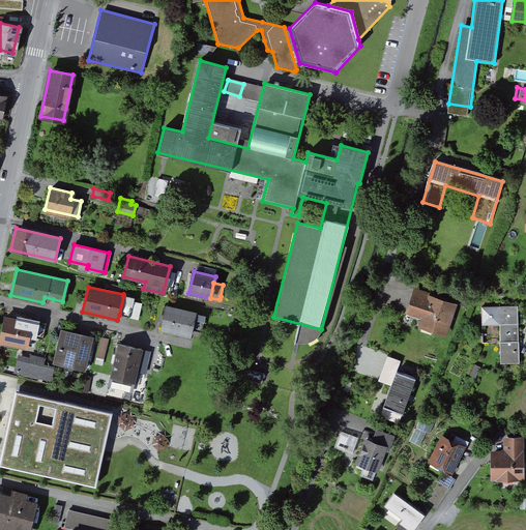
[(457,304),(413,291),(410,303),(407,314),(421,319),(418,327),(446,335),(457,304)]
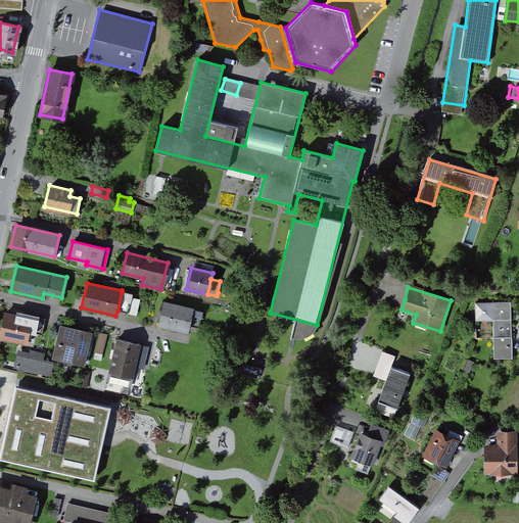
[(131,297),(132,294),(122,292),(118,311),(123,312),(128,313),(131,297)]
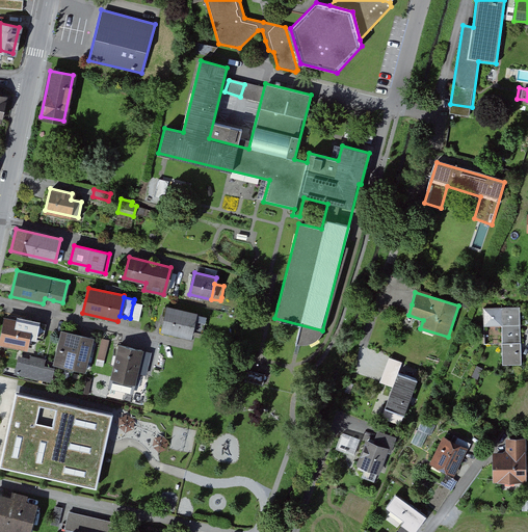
[(129,319),(137,320),(141,304),(133,302),(130,318),(129,319)]
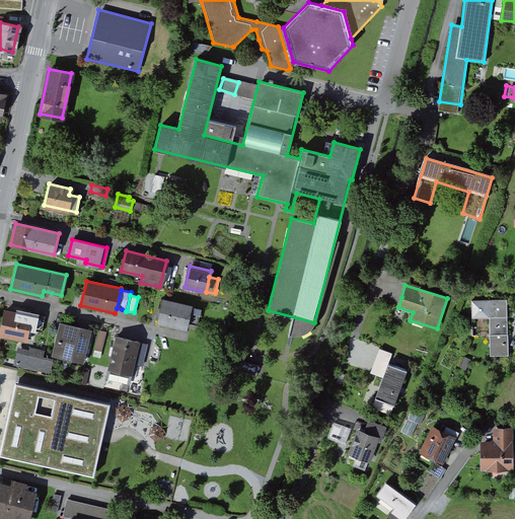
[(192,306),(163,300),(157,323),(187,329),(192,306)]
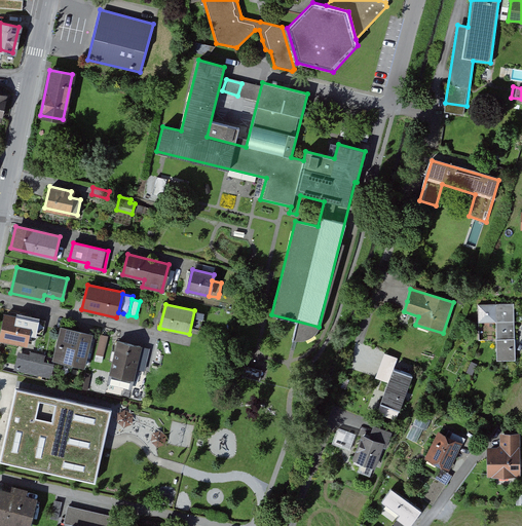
[(496,361),(515,360),(514,304),(477,305),(478,323),(495,322),(496,361)]
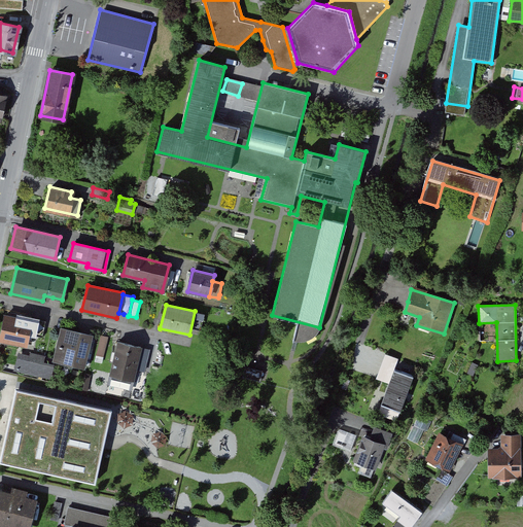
[(30,317),(14,314),(13,318),(5,316),(0,339),(24,344),(26,332),(29,319),(30,317)]
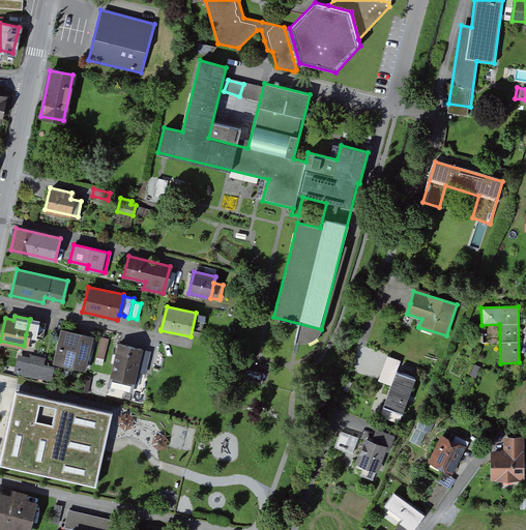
[(41,337),(44,323),(29,321),(26,334),(41,337)]
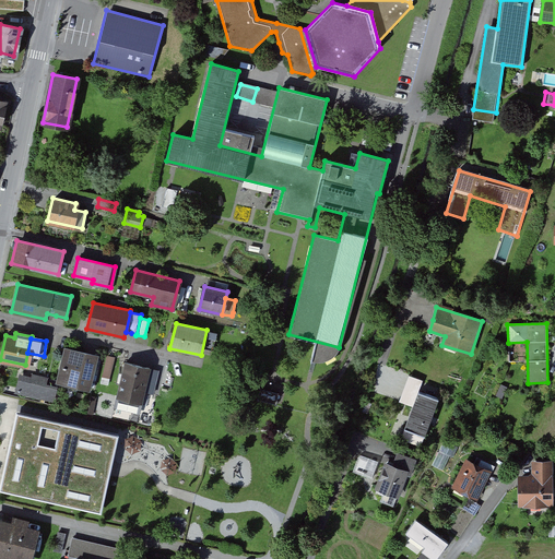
[(96,355),(65,347),(56,382),(89,390),(96,355)]
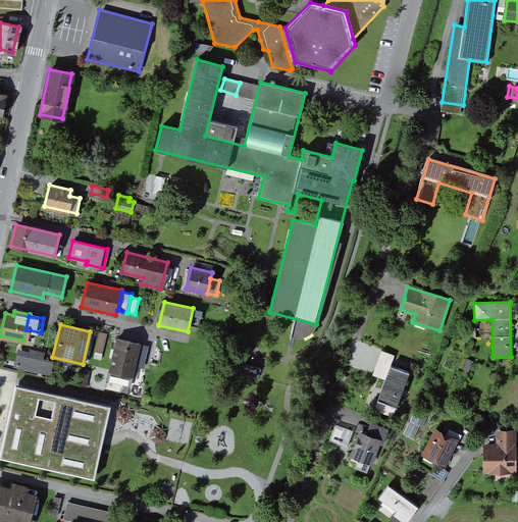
[(138,344),(115,338),(105,379),(128,385),(138,344)]
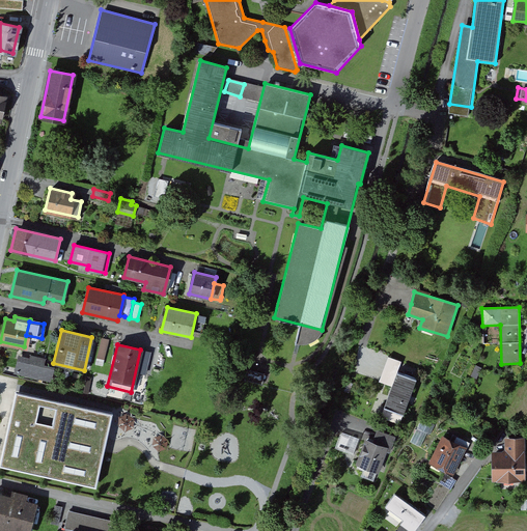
[(37,379),(42,358),(16,353),(11,373),(37,379)]
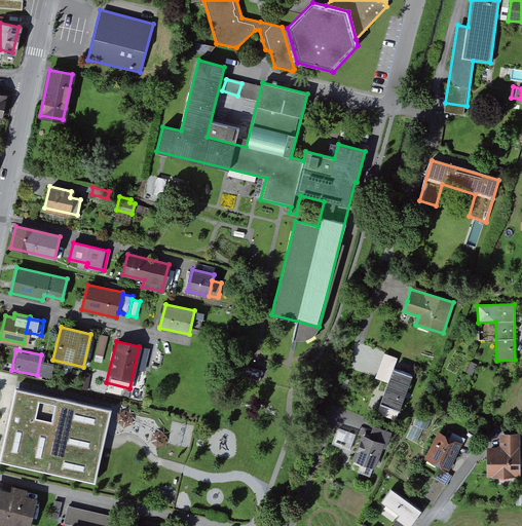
[(256,369),(244,366),(240,375),(253,379),(256,369)]
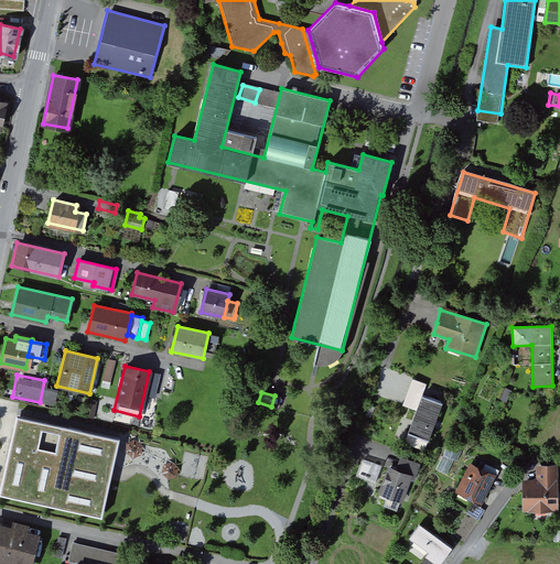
[(443,404),(423,397),(421,400),(409,433),(429,441),(443,404)]
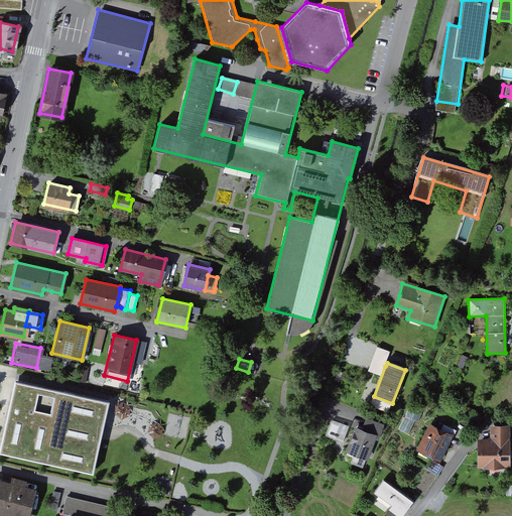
[(109,401),(14,380),(0,442),(0,452),(93,473),(109,401)]
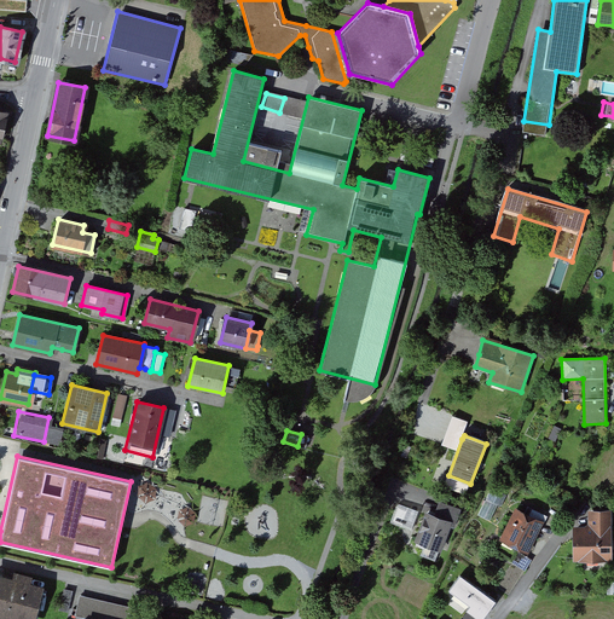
[(135,501),(154,498),(151,481),(133,482),(135,501)]
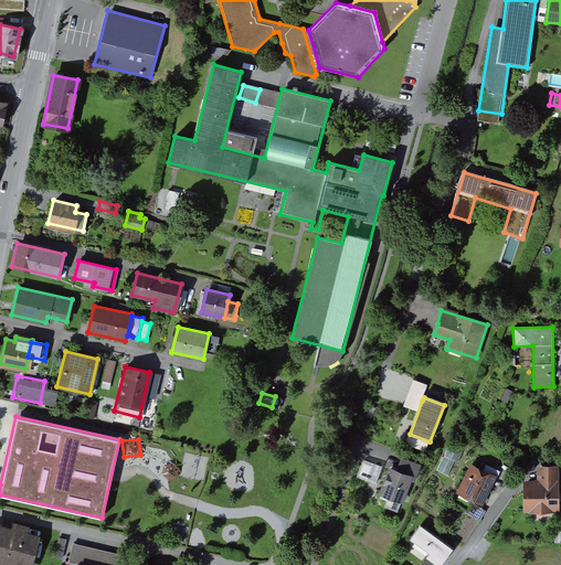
[(395,470),(390,468),(379,494),(402,503),(412,480),(415,481),(422,466),(401,457),(395,470)]
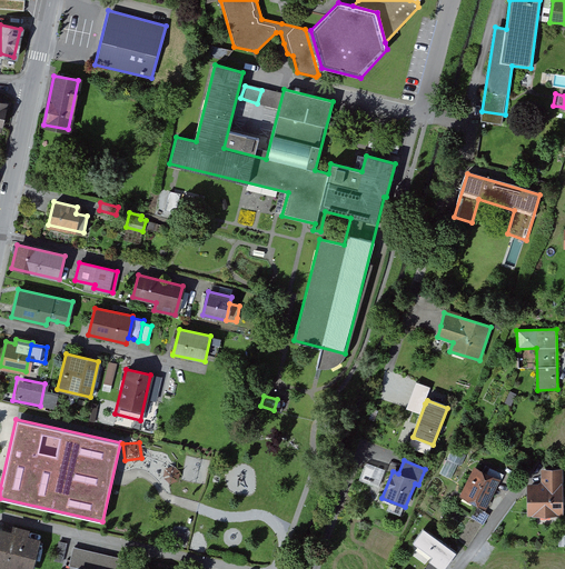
[(382,469),(365,462),(359,479),(376,486),(382,469)]
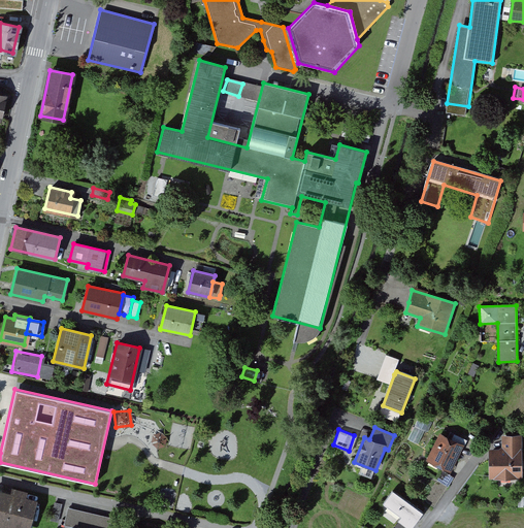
[(464,446),(439,434),(427,461),(451,472),(464,446)]
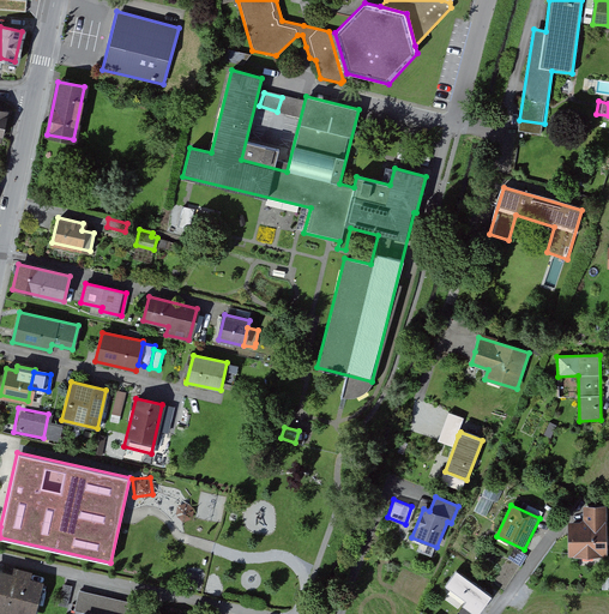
[(568,523),(568,557),(607,557),(608,506),(584,506),(584,515),(584,523),(568,523)]
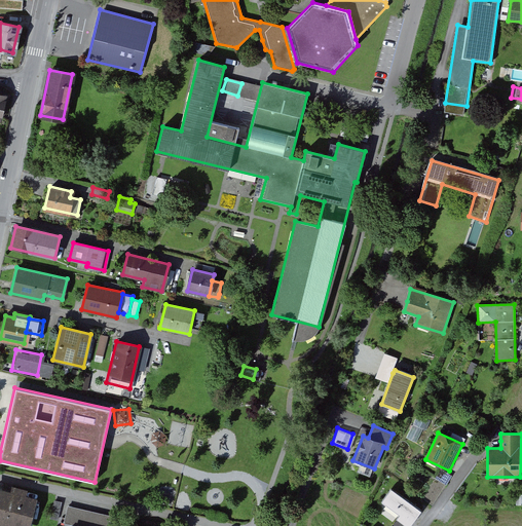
[(398,514),(388,525),(408,525),(420,510),(390,489),(380,502),(398,514)]
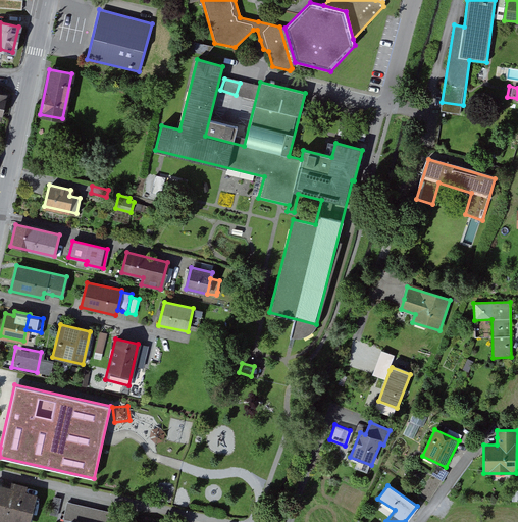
[(26,521),(33,494),(0,486),(0,517),(1,517),(20,521),(26,521)]
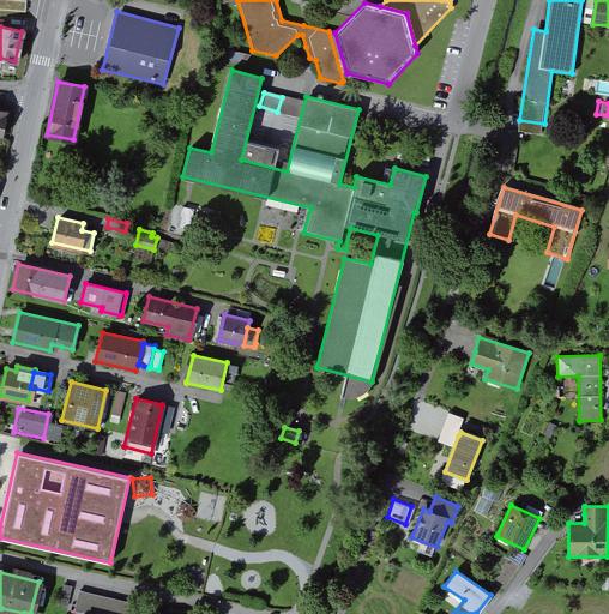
[(131,613),(134,602),(78,589),(72,609),(90,613),(131,613)]
